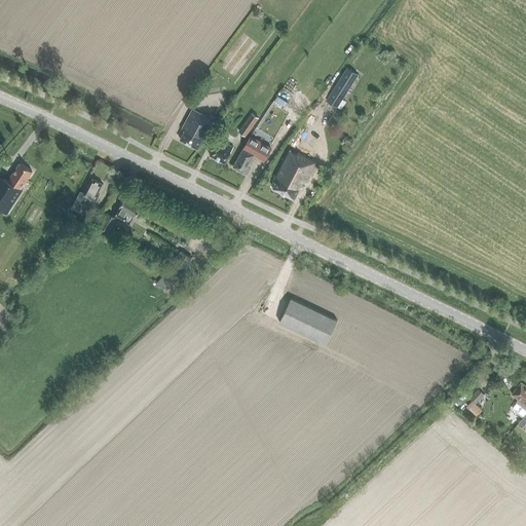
[(337,107),(358,74),(347,68),(326,101),(337,107)]
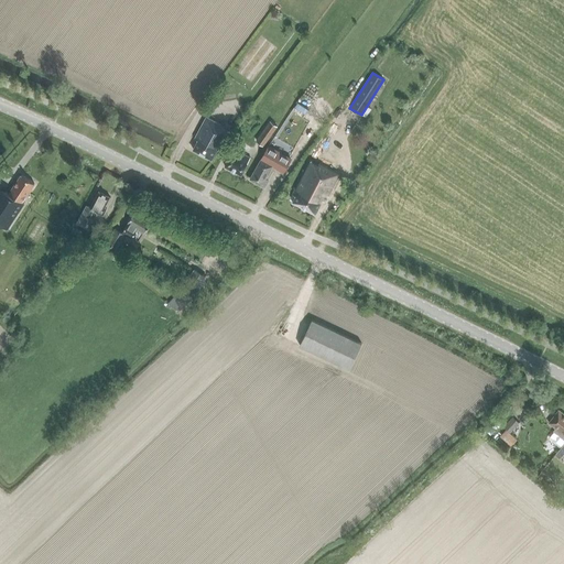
[(291,106),(274,134),(291,144),(307,115),(291,106)]
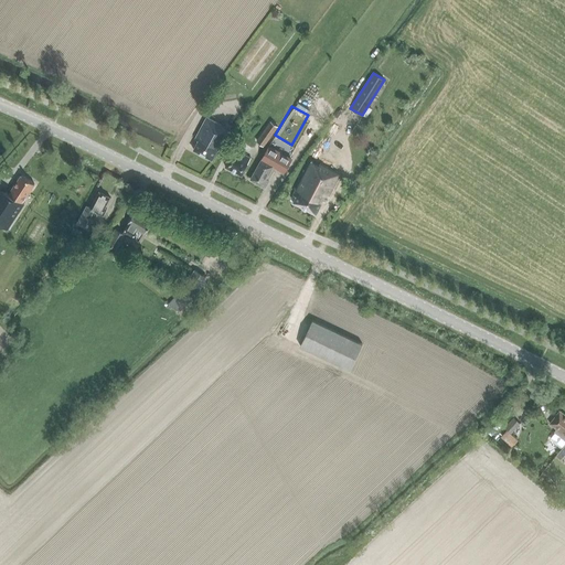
[(220,150),(231,131),(223,128),(224,127),(206,117),(194,139),(198,141),(193,150),(212,160),(217,149),(220,150)]
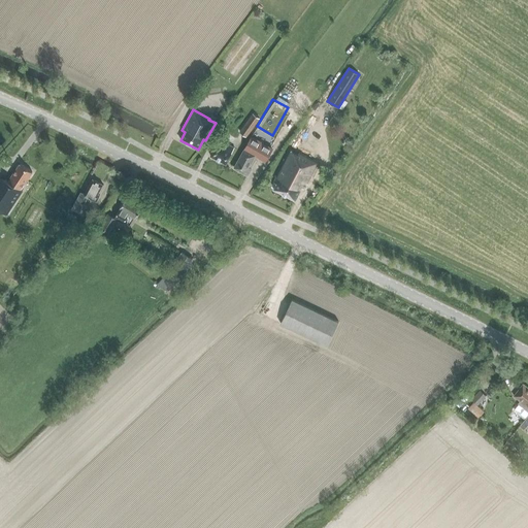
[(246,137),(260,119),(253,113),(239,132),(246,137)]
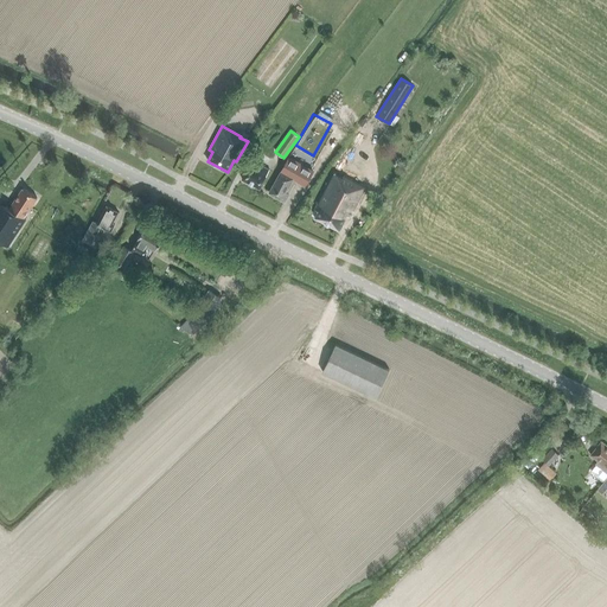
[(312,171),(317,161),(294,148),(289,158),(288,158),(281,171),(268,192),(285,202),(288,195),(288,193),(295,180),(305,185),(313,171),(312,171)]
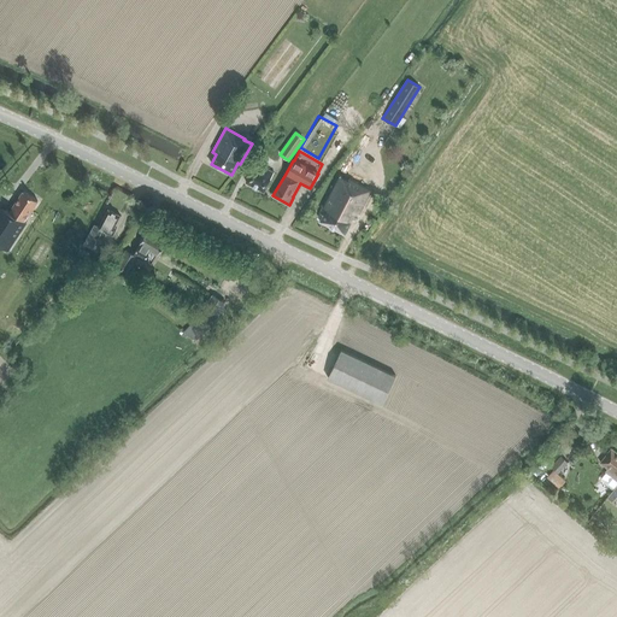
[(264,192),(274,172),(256,163),(246,182),(264,192)]
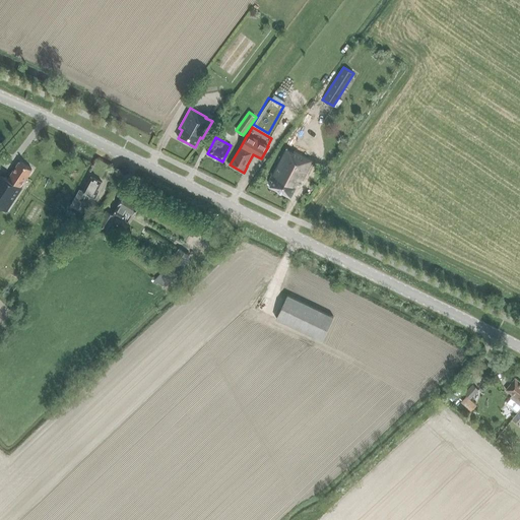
[(302,181),(312,160),(295,150),(294,152),(285,147),(269,179),(272,181),(269,186),(290,197),(297,185),(299,186),(301,181),(302,181)]
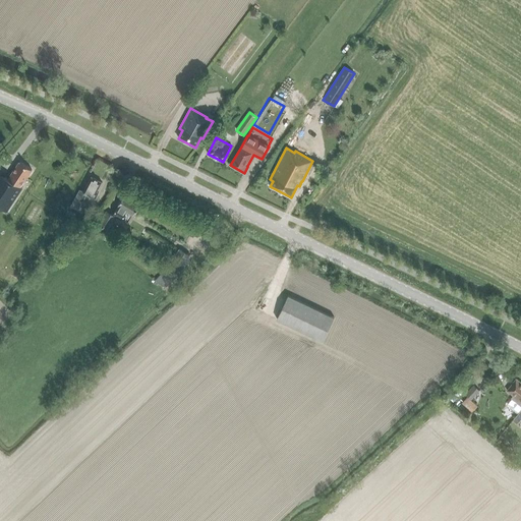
[(19,187),(32,169),(19,162),(8,179),(0,173),(0,207),(6,212),(21,188),(19,187)]
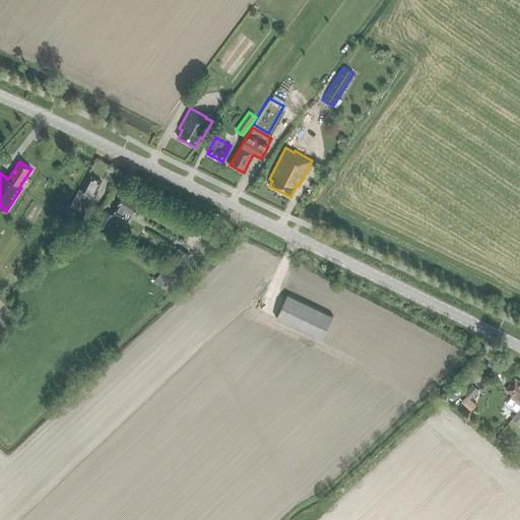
[(70,206),(78,210),(86,194),(94,198),(99,192),(96,191),(102,182),(90,176),(82,191),(79,189),(75,197),(70,206)]
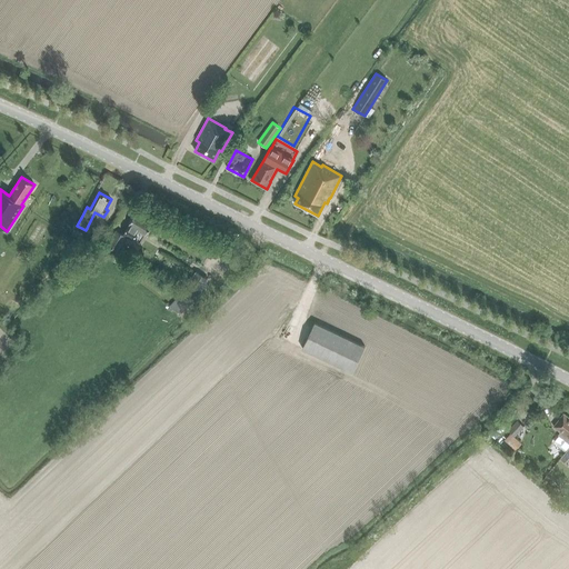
[(146,235),(153,222),(136,212),(128,225),(146,235)]
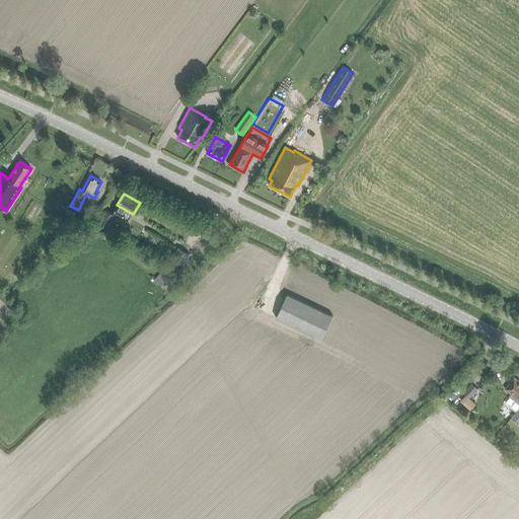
[(88,222),(93,213),(88,210),(82,219),(79,224),(83,227),(87,222),(88,222)]
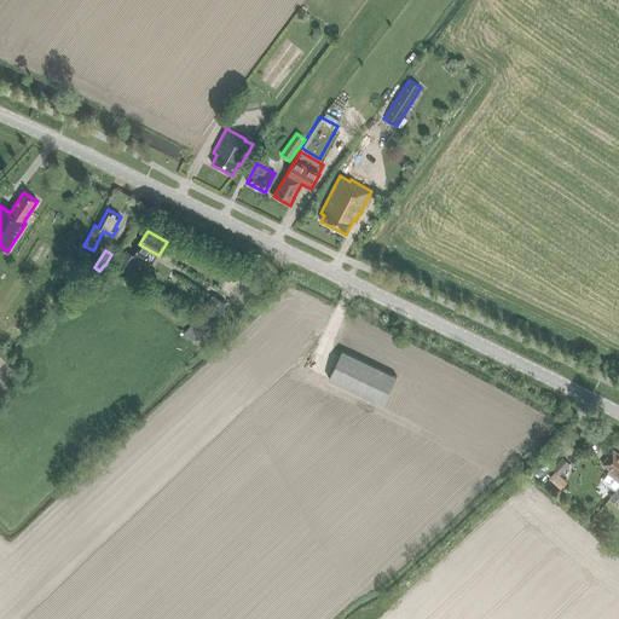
[(127,273),(137,258),(126,250),(116,266),(127,273)]
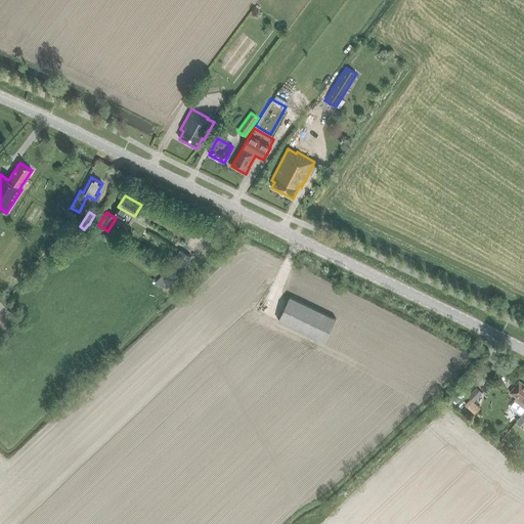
[(177,255),(188,261),(190,257),(180,251),(177,255)]
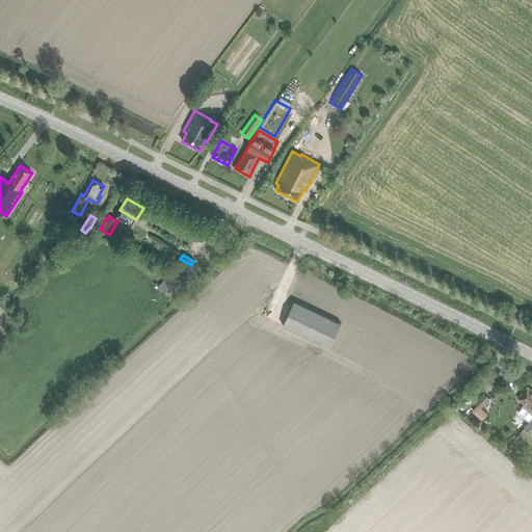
[(283,326),(329,348),(341,324),(294,301),(283,326)]
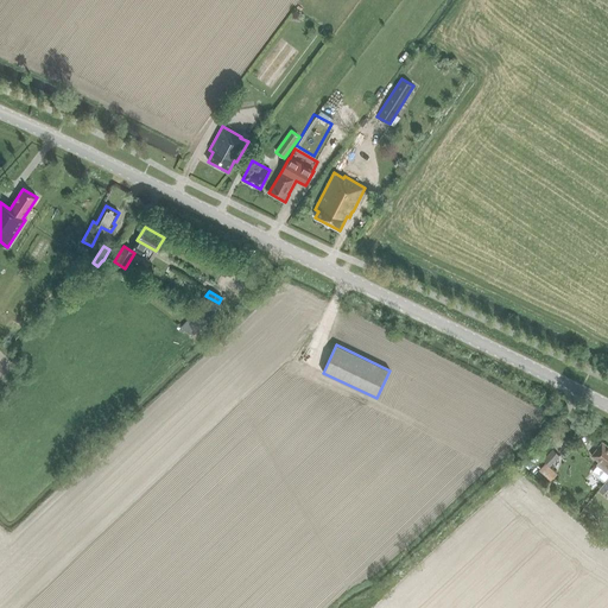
[(607,473),(607,447),(602,442),(591,456),(600,462),(597,464),(607,473)]
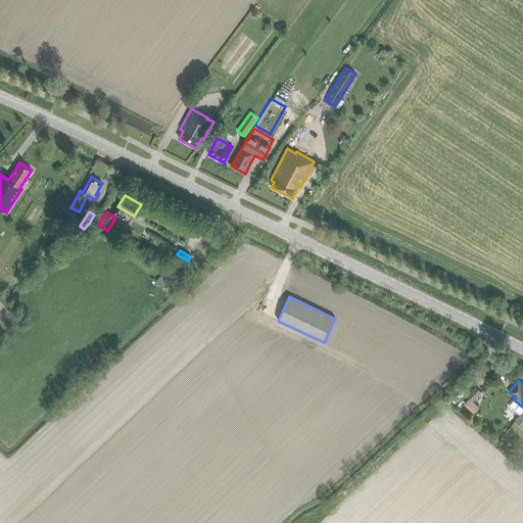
[(481,392),(475,386),(467,395),(473,401),(481,392)]
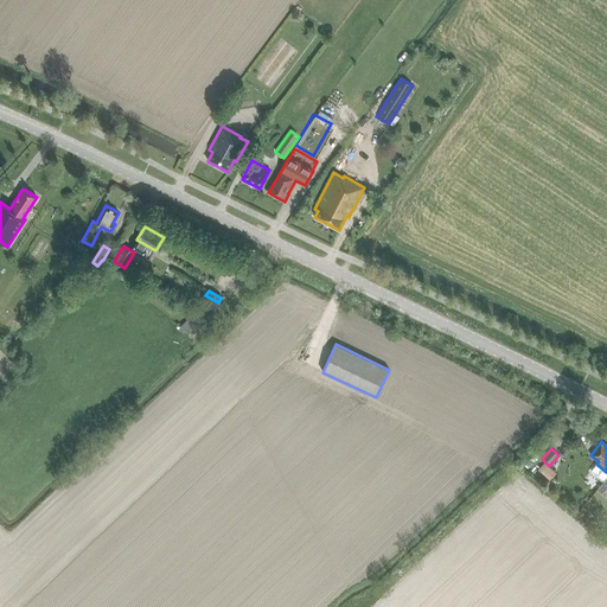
[(556,473),(544,461),(537,468),(549,480),(556,473)]
